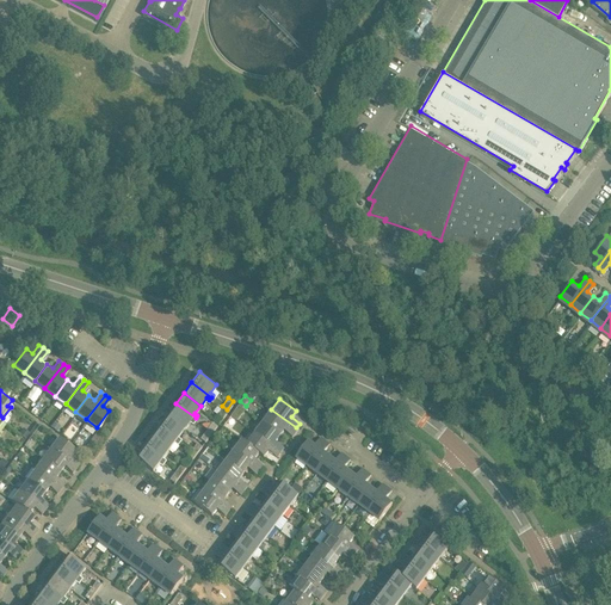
[(168,413),(185,426),(191,419),(193,420),(196,418),(176,403),(168,413)]
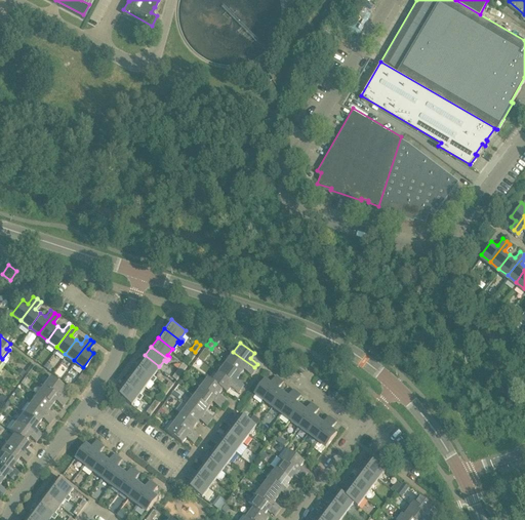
[(190,358),(195,352),(191,349),(187,356),(190,358)]
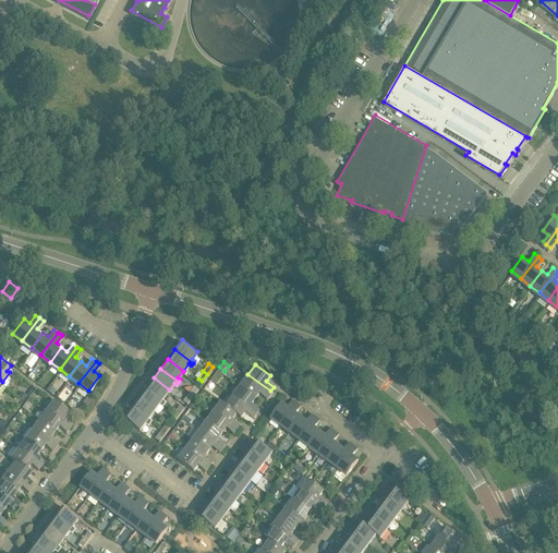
[(267,395),(270,391),(247,374),(240,384),(255,395),(259,389),(267,395)]
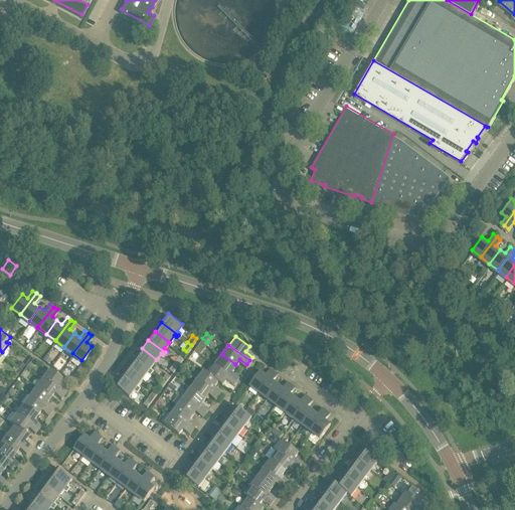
[(135,357),(152,369),(154,367),(151,365),(156,359),(142,348),(135,357)]
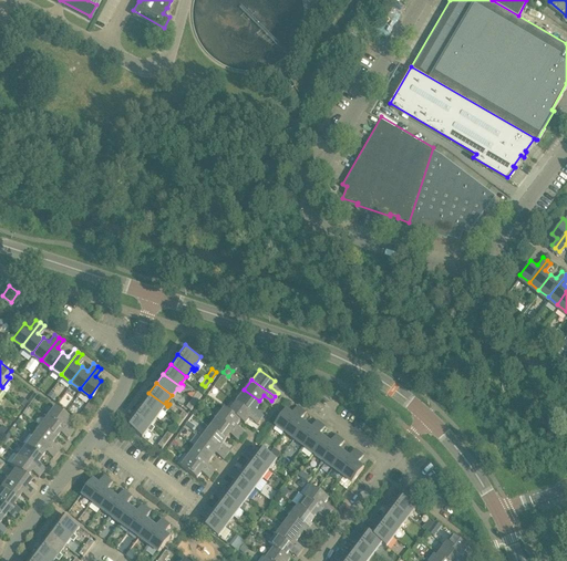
[(57,391),(51,386),(47,392),(53,396),(57,391)]
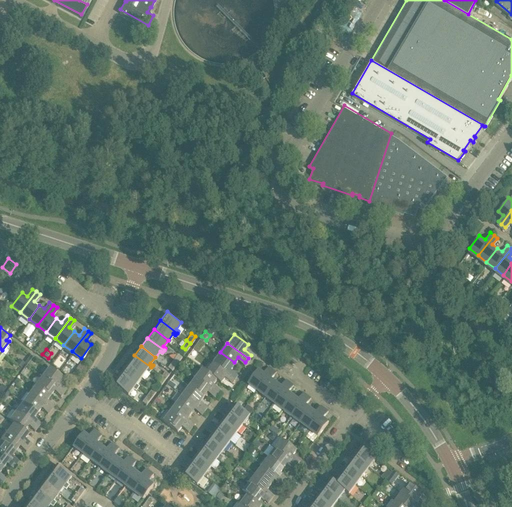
[(174,357),(177,360),(182,354),(178,351),(174,357)]
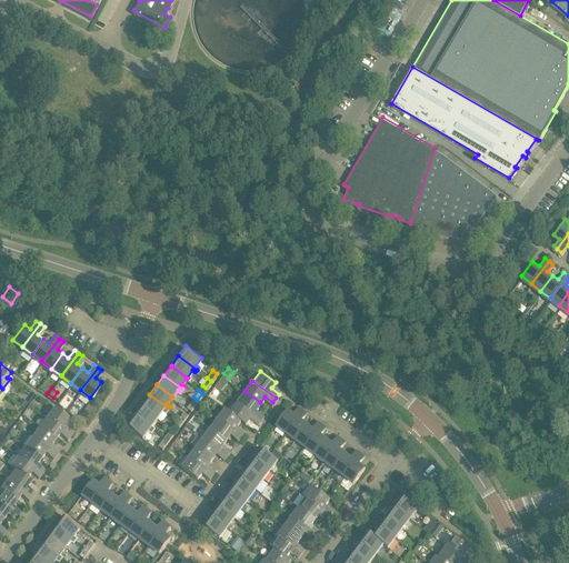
[(257,408),(260,402),(245,391),(238,400),(261,418),(265,413),(257,408)]
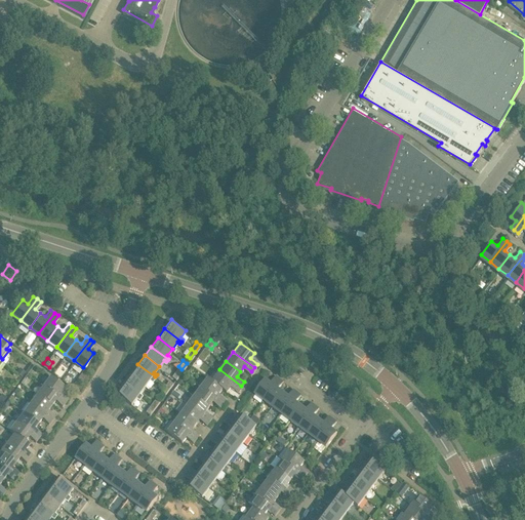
[(131,372),(146,384),(151,377),(153,380),(155,376),(137,364),(131,372)]
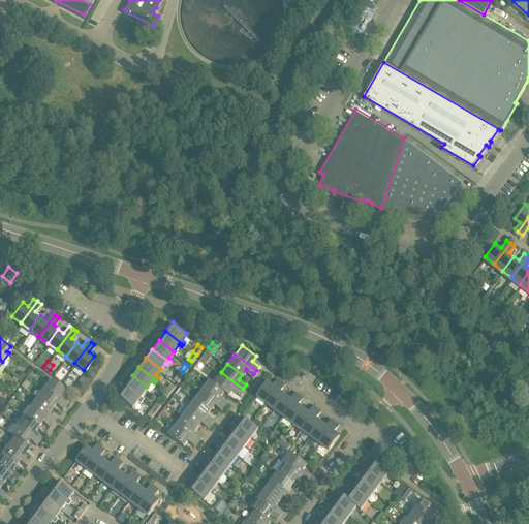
[(178,378),(183,372),(180,369),(175,376),(178,378)]
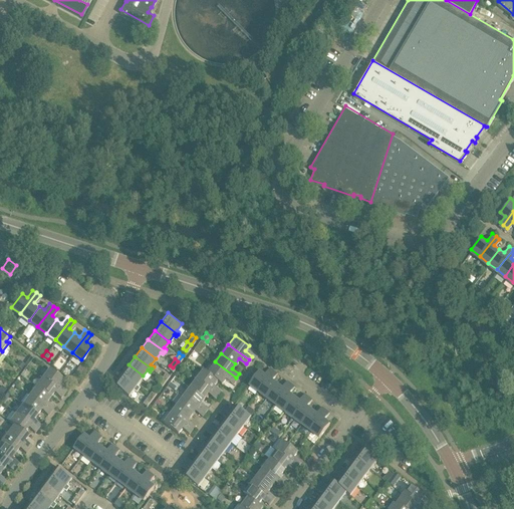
[(236,377),(215,361),(209,370),(204,367),(222,380),(222,382),(226,375),(233,380),(236,377)]
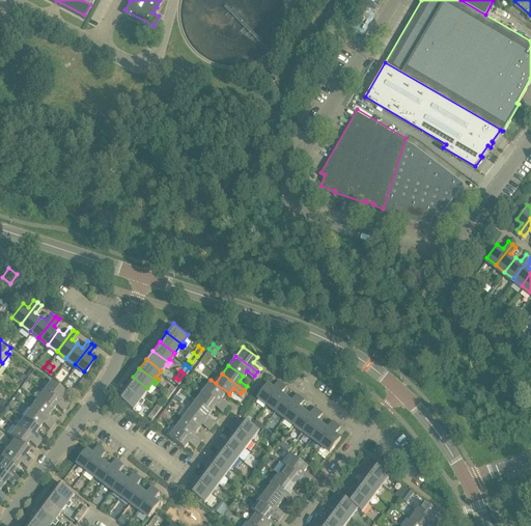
[(126,386),(143,399),(145,396),(142,395),(147,388),(133,377),(126,386)]
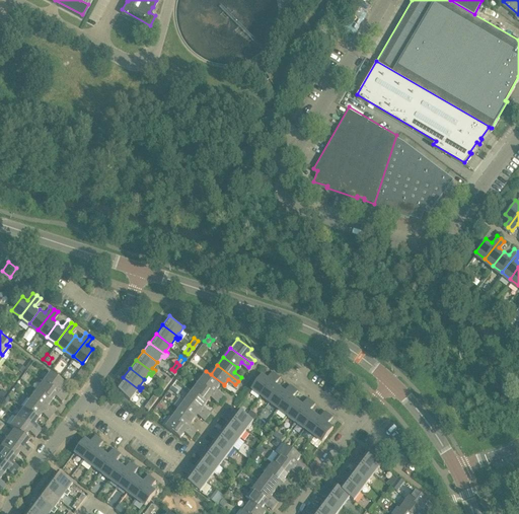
[(261,392),(277,371),(273,368),(268,375),(263,372),(252,385),(261,392)]
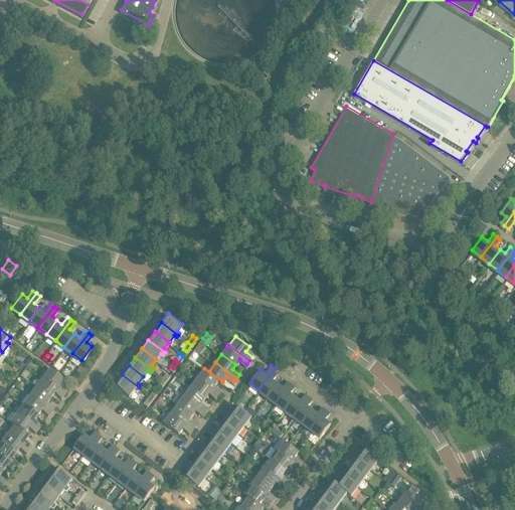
[(43,376),(63,391),(66,387),(59,382),(63,377),(49,367),(43,376)]
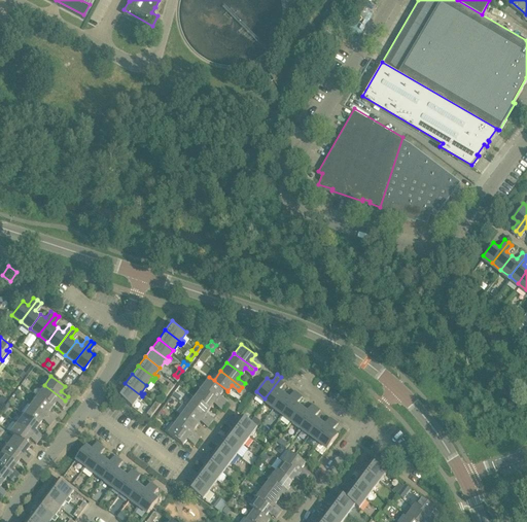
[(227,390),(209,377),(202,385),(224,402),(226,397),(219,392),(223,388),(227,391),(227,390)]
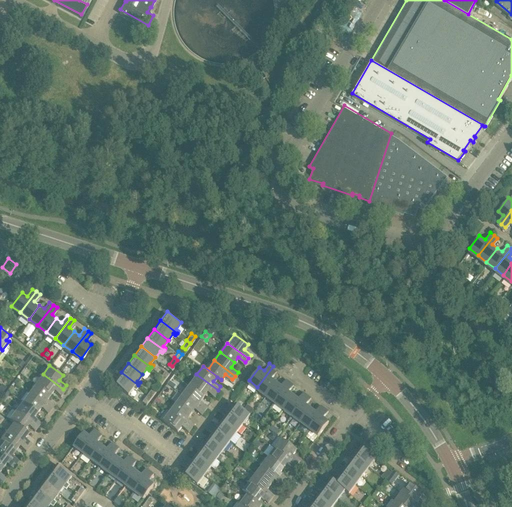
[(266,394),(276,380),(272,376),(277,369),(273,366),(257,387),(266,394)]
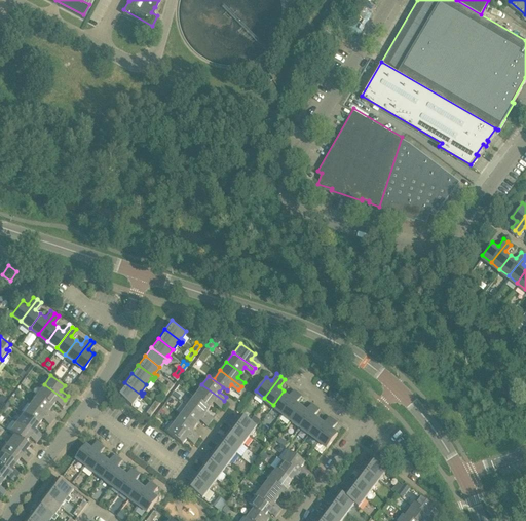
[(165,385),(168,387),(174,380),(171,378),(165,385)]
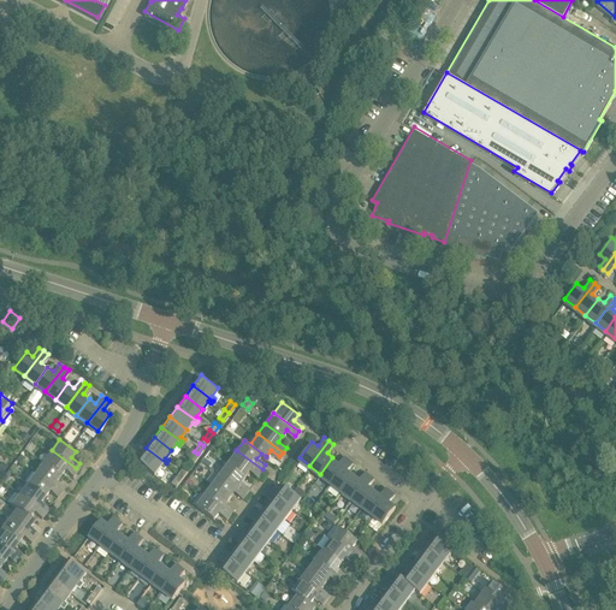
[(164,466),(166,463),(146,448),(138,459),(155,472),(161,463),(164,466)]
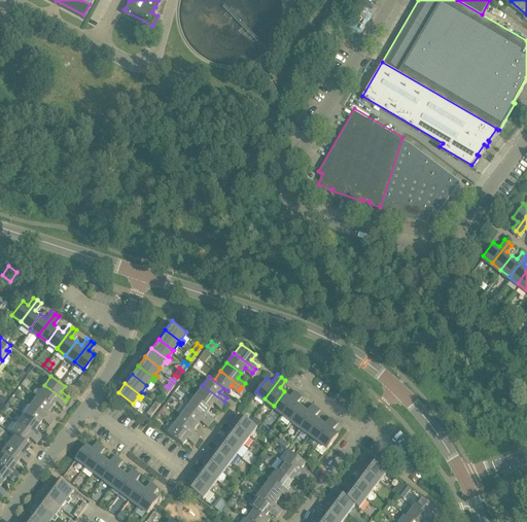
[(63,405),(65,401),(44,385),(37,394),(51,405),(56,399),(63,405)]
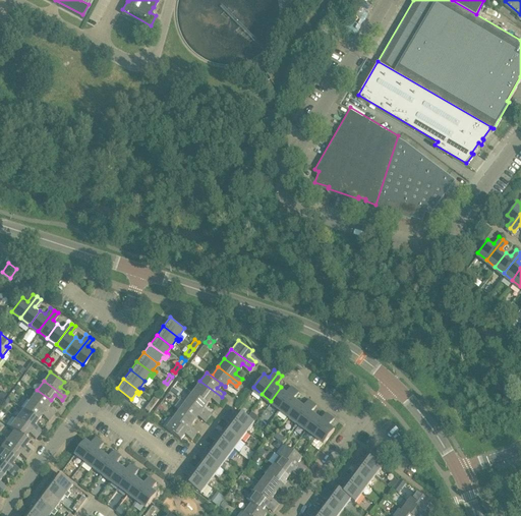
[(219,401),(222,397),(199,381),(193,390),(208,401),(212,395),(219,401)]
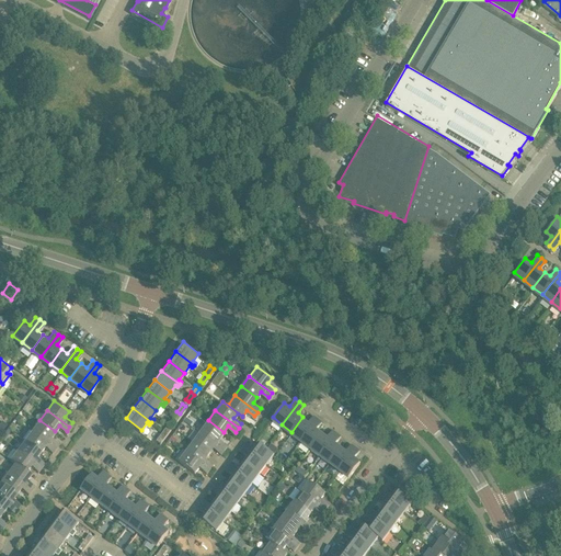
[(174,421),(180,413),(176,411),(171,418),(174,421)]
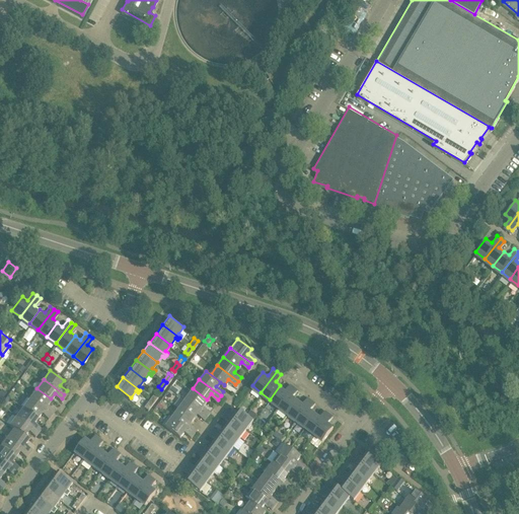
[(279,406),(294,384),(290,381),(285,388),(280,385),(270,399),(279,406)]
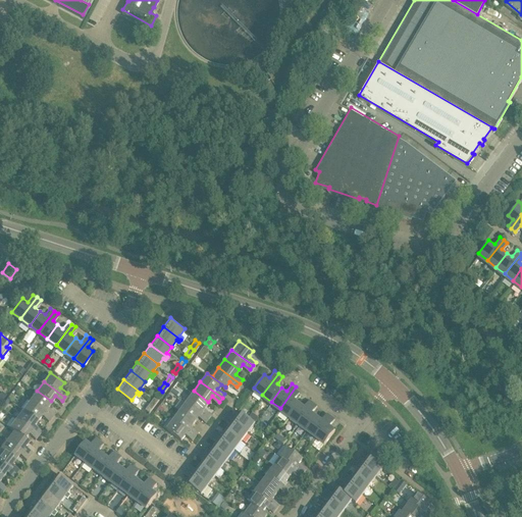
[(289,414),(299,400),(295,397),(300,390),(296,386),(280,408),(289,414)]
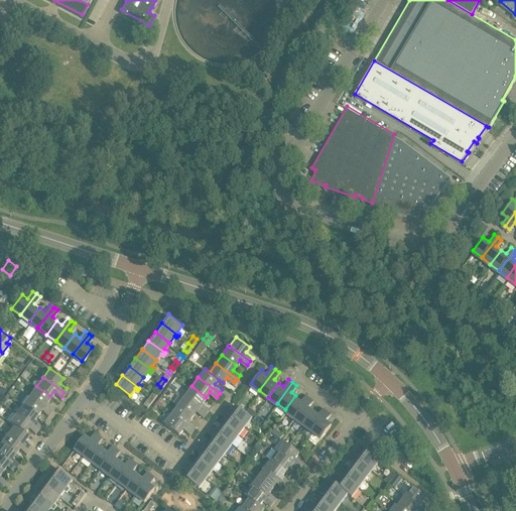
[(36,386),(30,394),(51,409),(53,406),(46,401),(50,396),(36,386)]
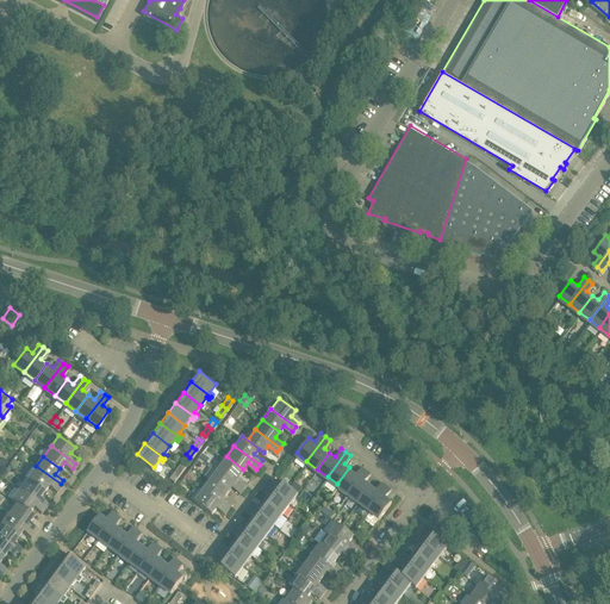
[(238,474),(243,469),(226,456),(218,467),(243,486),(247,480),(238,474)]
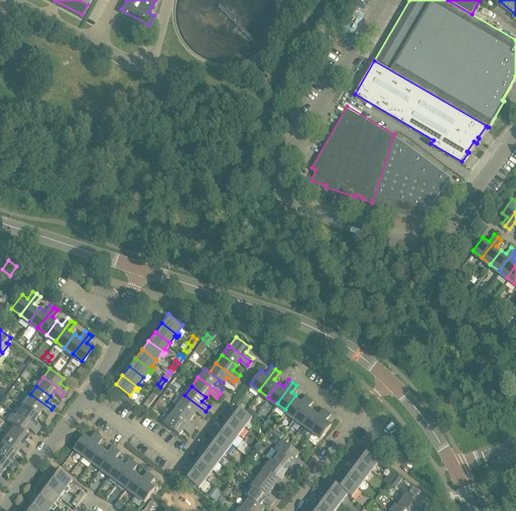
[(149,395),(152,398),(157,391),(154,388),(149,395)]
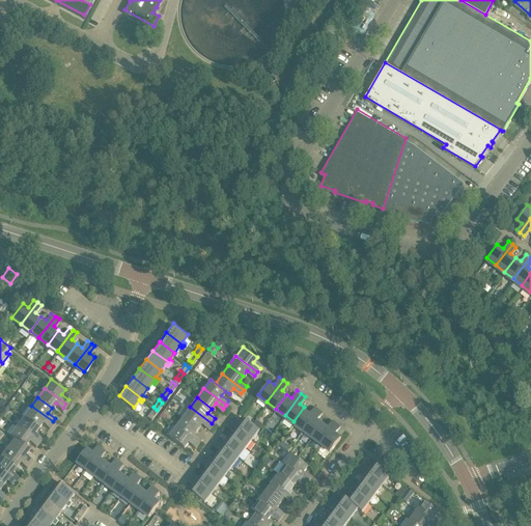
[(24,415),(38,425),(42,420),(49,425),(53,421),(31,406),(27,403),(20,412),(24,415)]
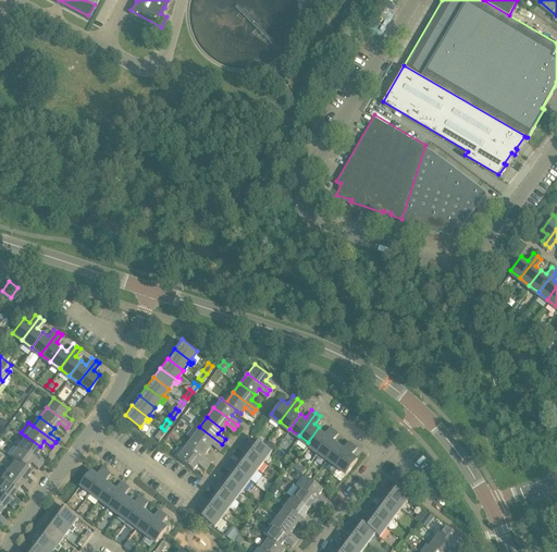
[(318,450),(334,427),(330,424),(324,431),(319,427),(308,442),(318,450)]
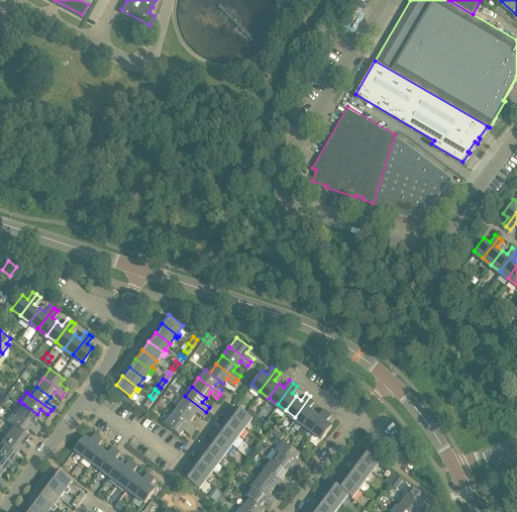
[(147,405),(152,399),(149,396),(144,402),(147,405)]
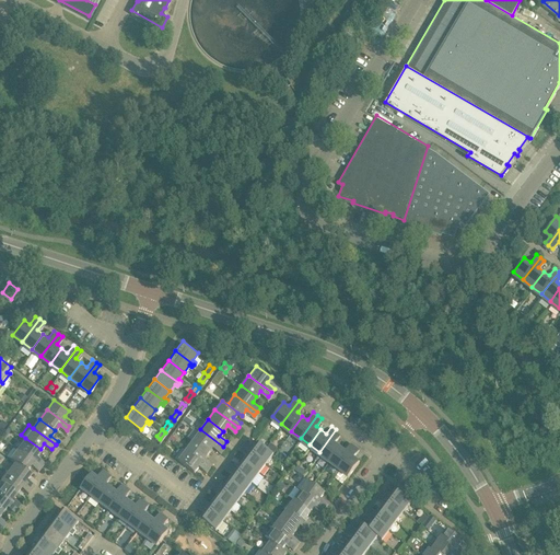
[(221,450),(223,447),(200,429),(194,438),(209,450),(213,444),(221,450)]
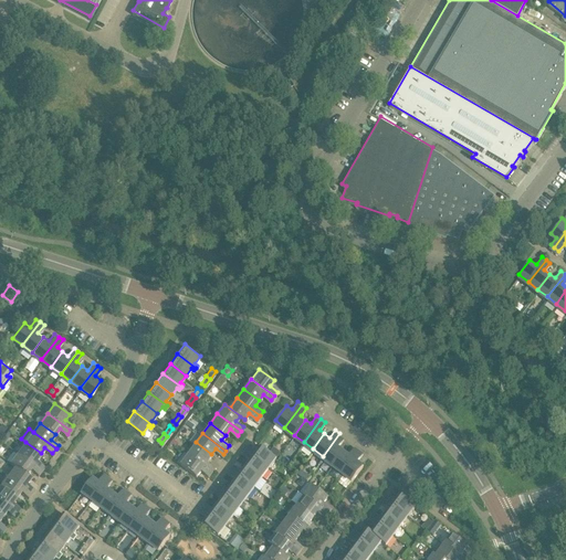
[(333,464),(344,448),(338,444),(344,436),(339,433),(323,456),(333,464)]
